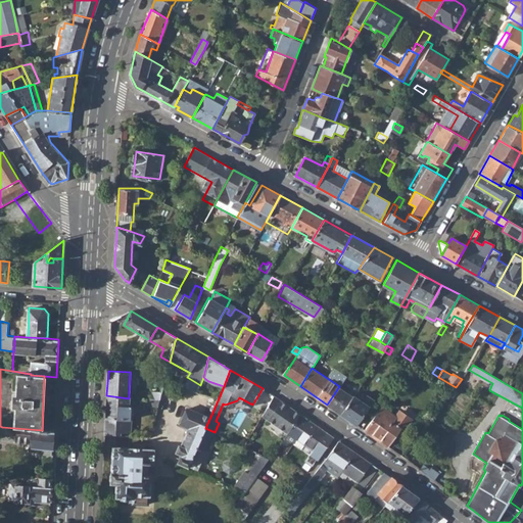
[(327,405),(341,415),(352,396),(347,393),(350,388),(342,382),(339,386),(327,405)]
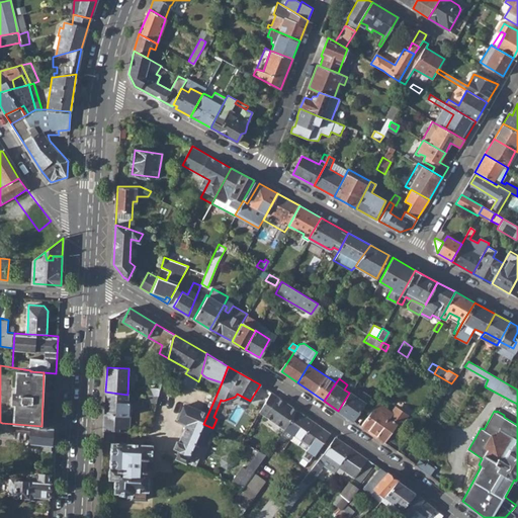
[(153,389),(152,397),(159,398),(160,391),(161,389),(153,389)]
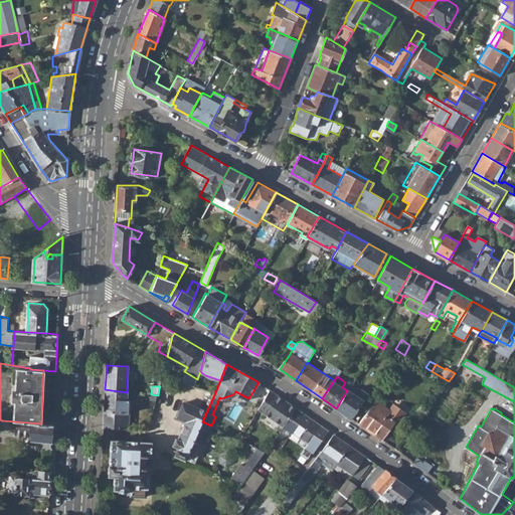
[(103,428),(119,428),(119,425),(129,426),(131,392),(127,392),(105,389),(103,428)]
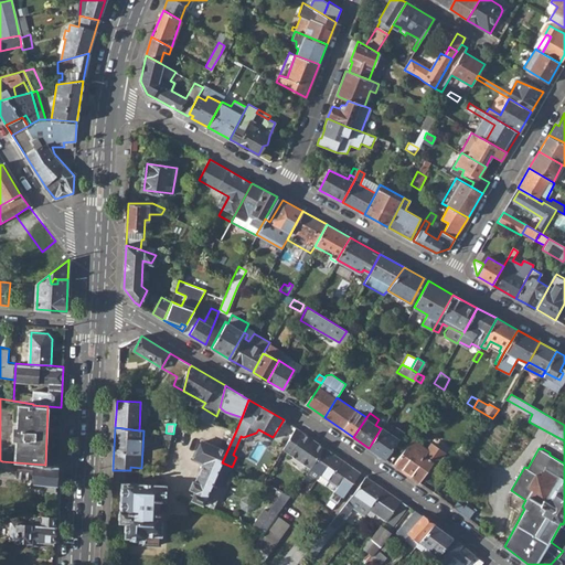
[(228,427),(221,448),(227,450),(236,430),(228,427)]
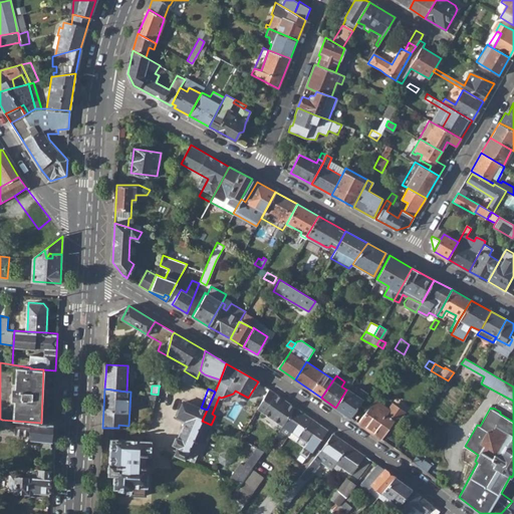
[(335,408),(350,418),(363,399),(347,389),(346,390),(335,408)]
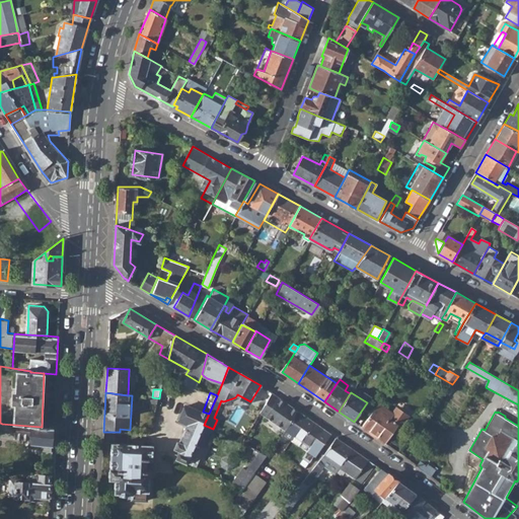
[(261,414),(286,431),(299,413),(272,393),(261,414)]
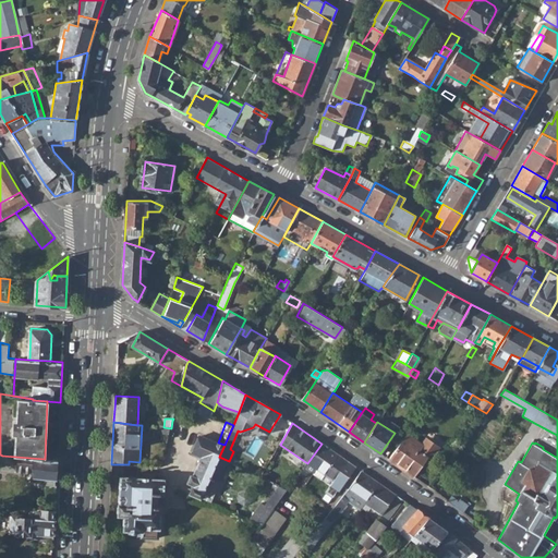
[(389,460),(413,476),(426,457),(431,460),(437,449),(433,446),(433,444),(429,441),(427,443),(423,440),(421,444),(407,434),(389,460)]
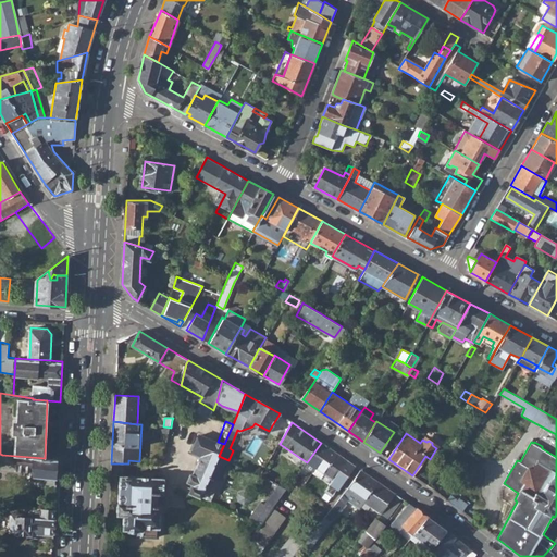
[(219,456),(224,444),(218,442),(199,434),(192,453),(201,456),(209,459),(215,462),(219,456)]
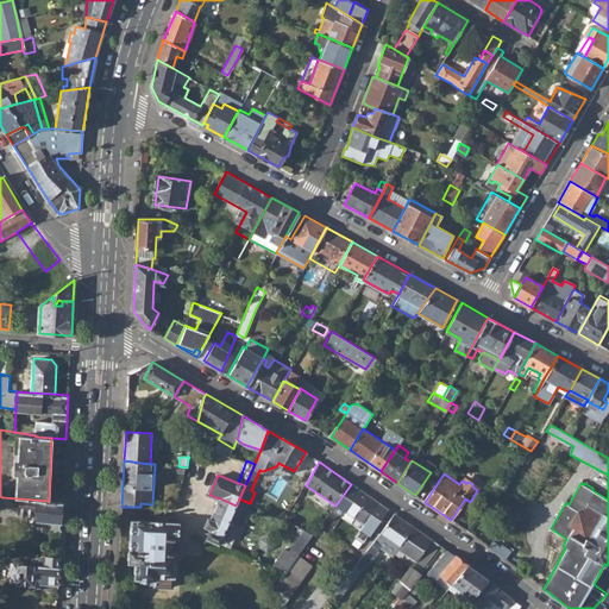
[(339,508),(374,532),(389,510),(351,484),(336,506),(320,526),(326,529),(337,515),(336,514),(339,508)]
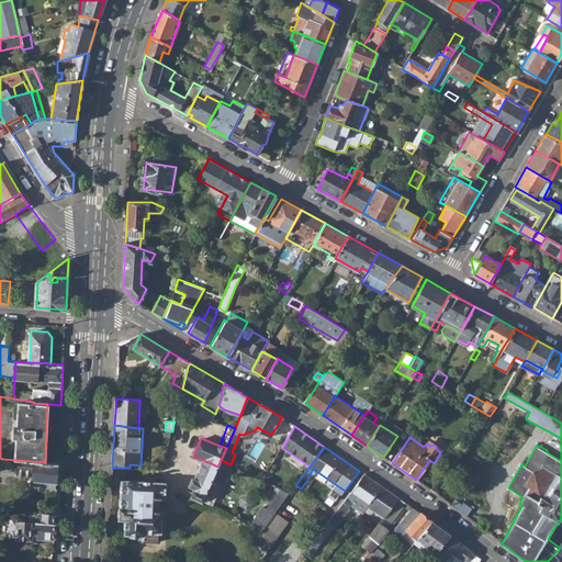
[(41,486),(56,489),(57,462),(45,462),(2,459),(1,472),(31,475),(31,480),(41,481),(41,486)]
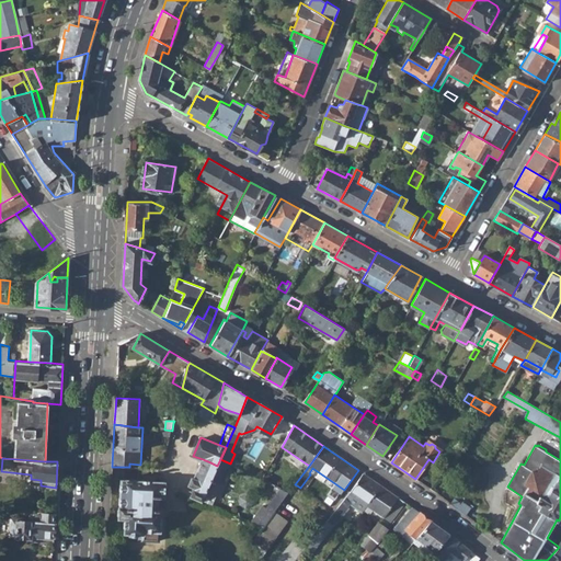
[(192,496),(204,501),(206,495),(215,499),(230,464),(220,459),(217,466),(210,462),(208,471),(198,467),(190,489),(194,491),(192,496)]
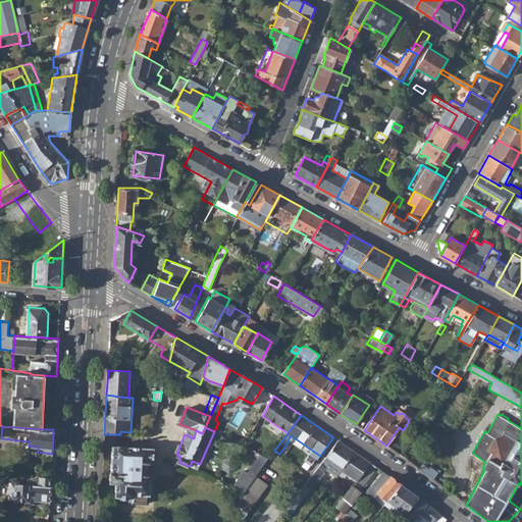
[(185,434),(194,438),(196,430),(189,427),(185,434)]
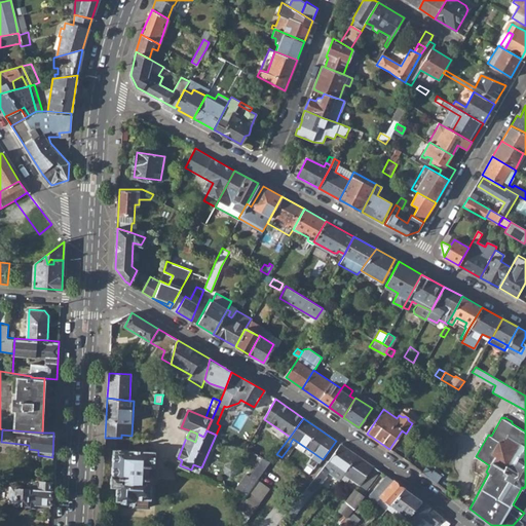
[(312,481),(321,486),(327,478),(326,476),(329,472),(339,479),(343,475),(358,456),(341,444),(312,481)]
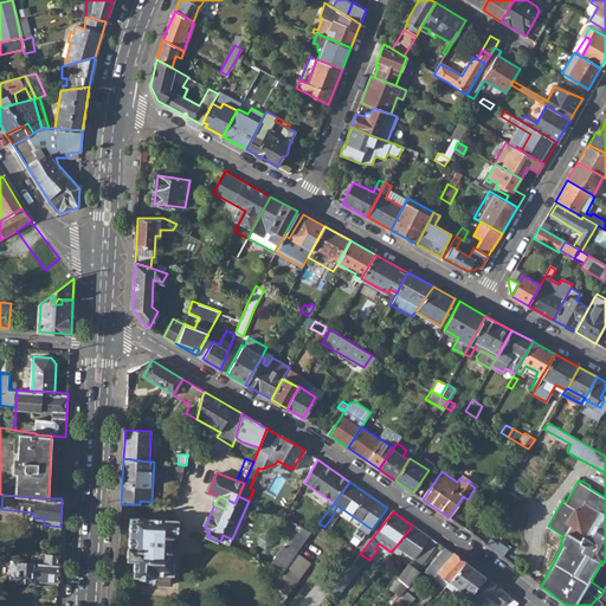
[(154,585),(171,585),(172,575),(174,575),(175,552),(176,552),(178,521),(130,519),(129,559),(136,560),(135,577),(154,578),(154,585)]
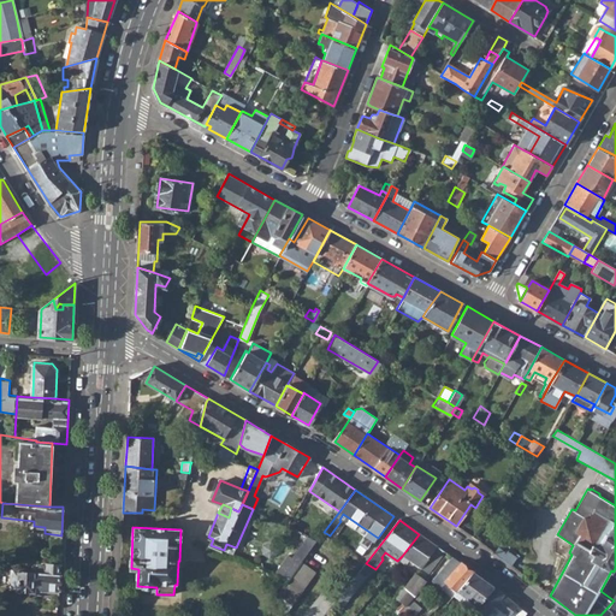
[(402,556),(427,573),(443,551),(419,534),(402,556)]
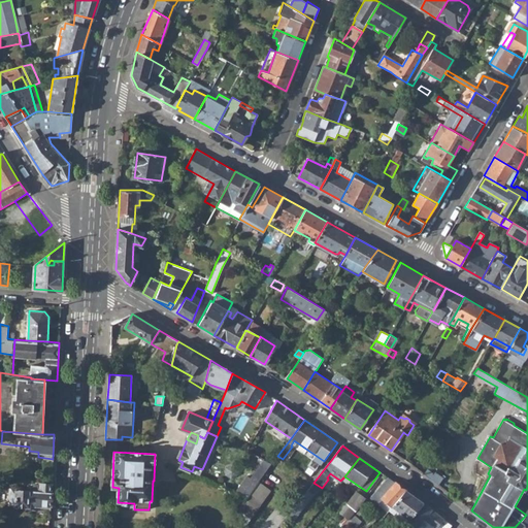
[(424,473),(438,485),(443,477),(436,472),(434,473),(427,469),(424,473)]
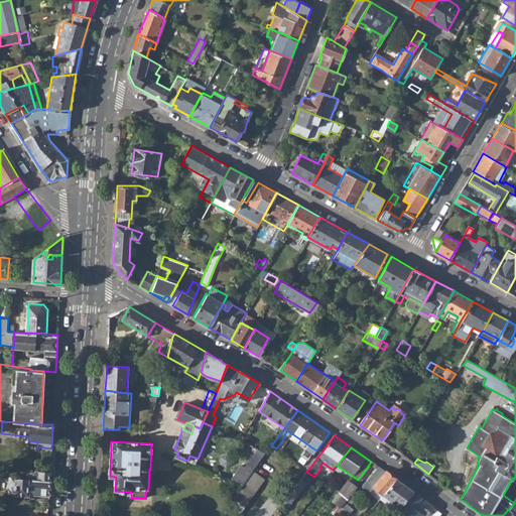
[(374,503),(376,504),(378,501),(396,479),(379,467),(365,484),(377,494),(375,499),(376,500),(374,503)]
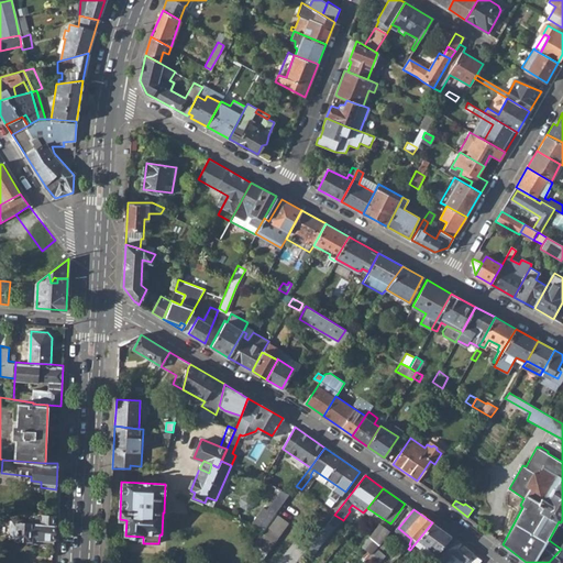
[(34,521),(54,523),(55,515),(43,514),(43,512),(34,512),(34,521)]
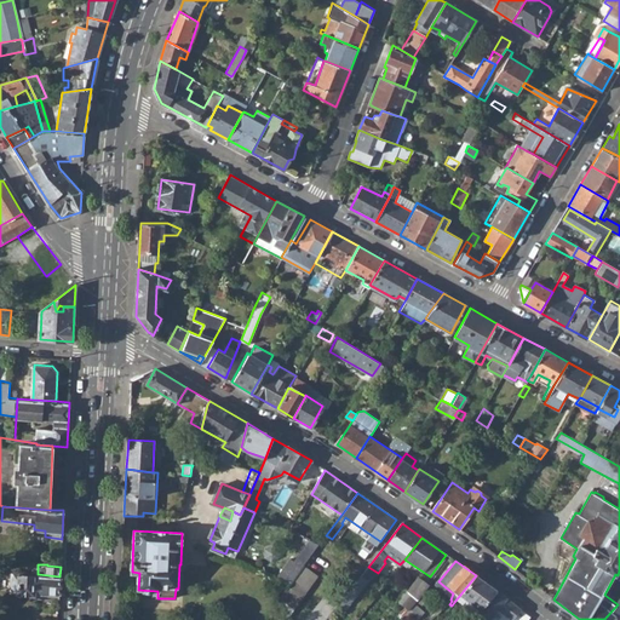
[(280,601),(288,618),(317,575),(304,567),(280,601)]
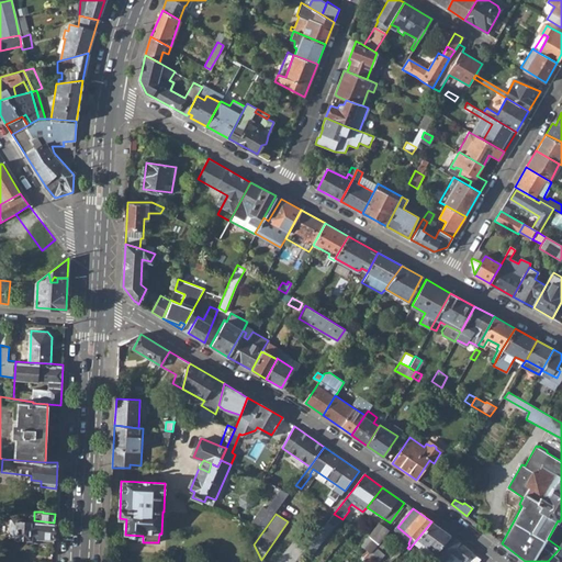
[(32,541),(53,542),(54,523),(34,520),(11,519),(10,536),(17,537),(18,538),(30,538),(32,537),(32,541)]
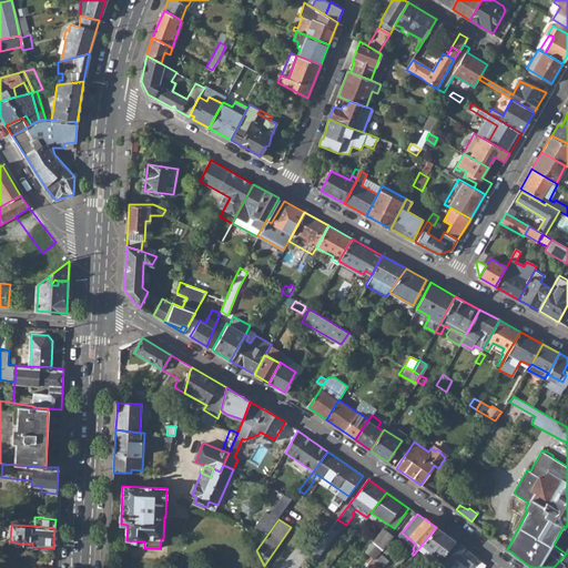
[(435,566),(440,561),(455,540),(436,527),(416,551),(435,566)]
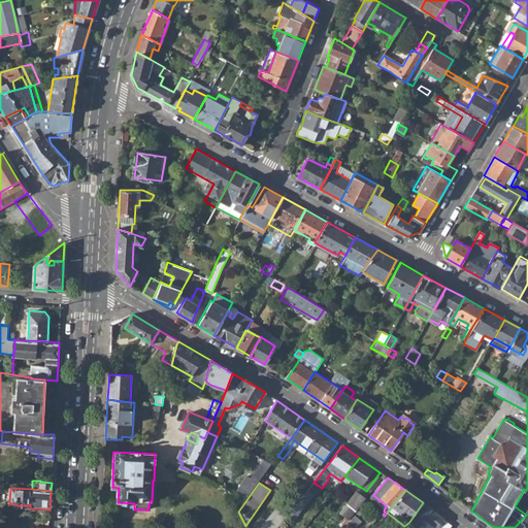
[(345,518),(349,520),(355,513),(366,498),(357,492),(348,504),(353,508),(345,518)]
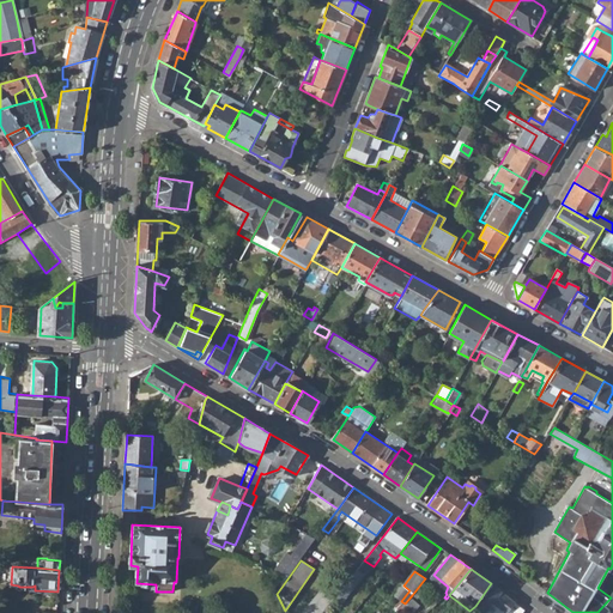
[(352,574),(334,596),(349,608),(366,586),(352,574)]
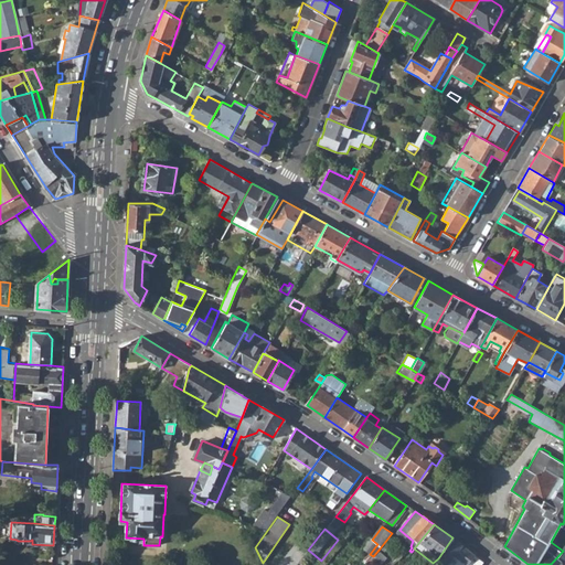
[(452,537),(438,558),(446,564),(480,564),(483,562),(452,537)]
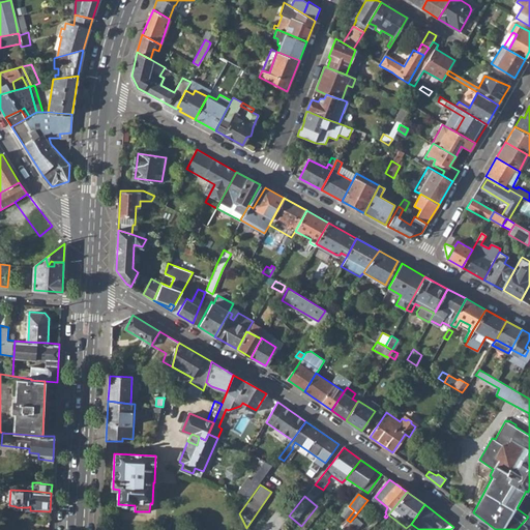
[(277,529),(289,516),(278,508),(261,529),(277,529)]
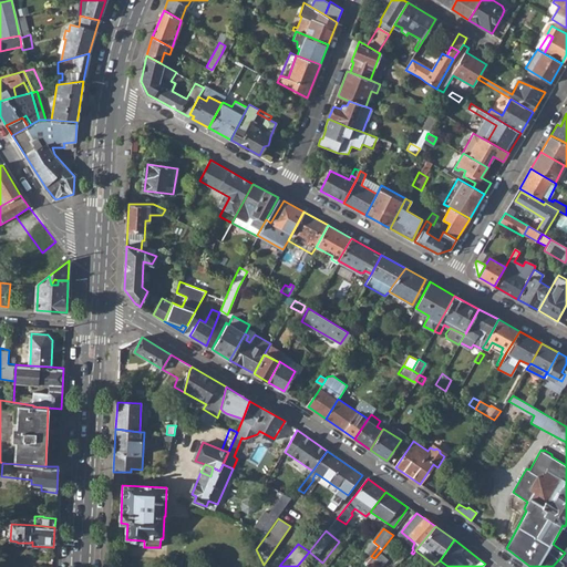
[(566,566),(565,565),(566,562),(566,549),(565,553),(553,566),(566,566)]
